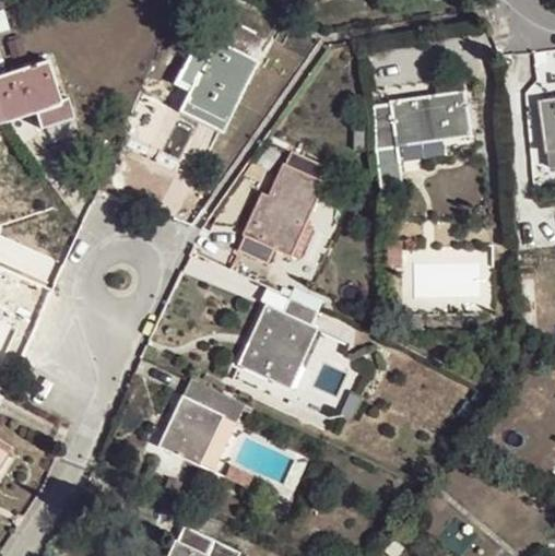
[(185,96),(178,111),(199,121),(220,131),(252,66),(214,47),(198,80),(186,72),(175,92),(185,96)]
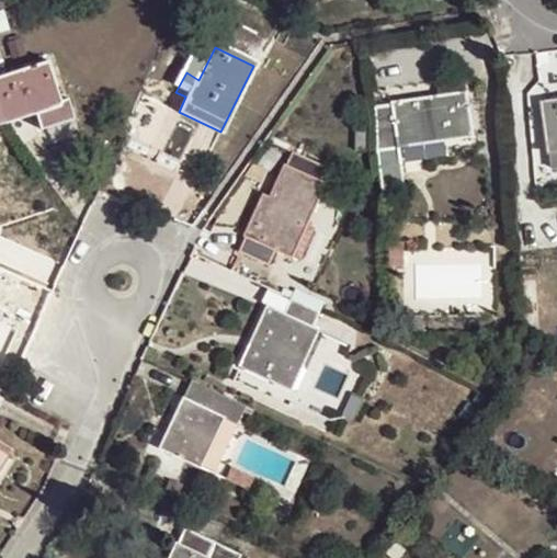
[(0,112),(2,118),(19,113),(35,107),(59,100),(46,58),(0,71),(0,112)]
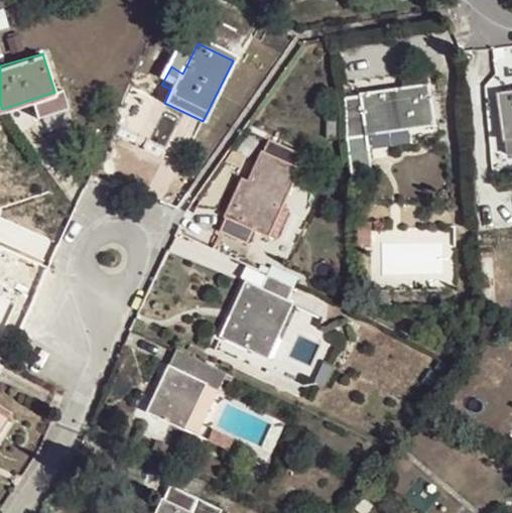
[(401,81),(402,87),(425,83),(423,76),(401,81)]
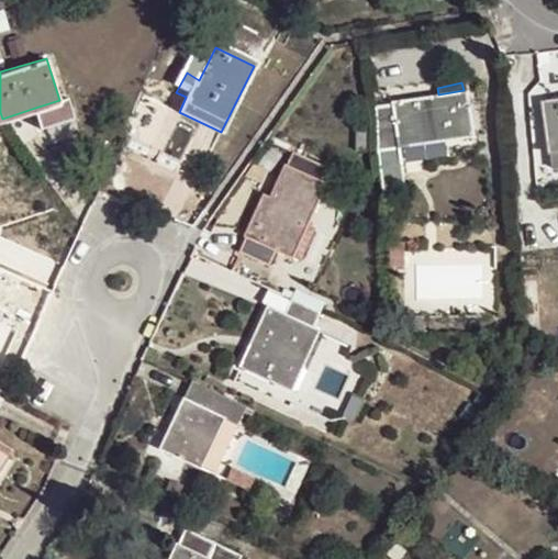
[(390,104),(370,107),(371,114),(375,163),(377,198),(403,194),(397,147),(470,136),(467,113),(464,90),(438,94),(422,97),(423,104),(398,108),(398,100),(388,101),(390,104)]
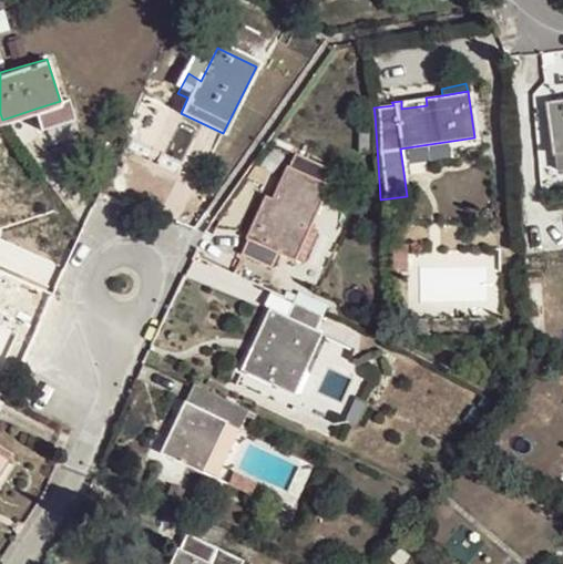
[(426,98),(401,101),(401,109),(427,105),(426,98)]
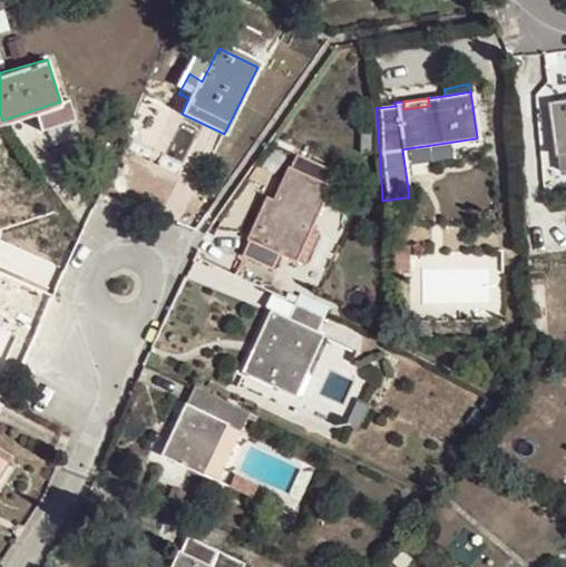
[(60,101),(36,109),(44,130),(77,120),(70,99),(60,101)]
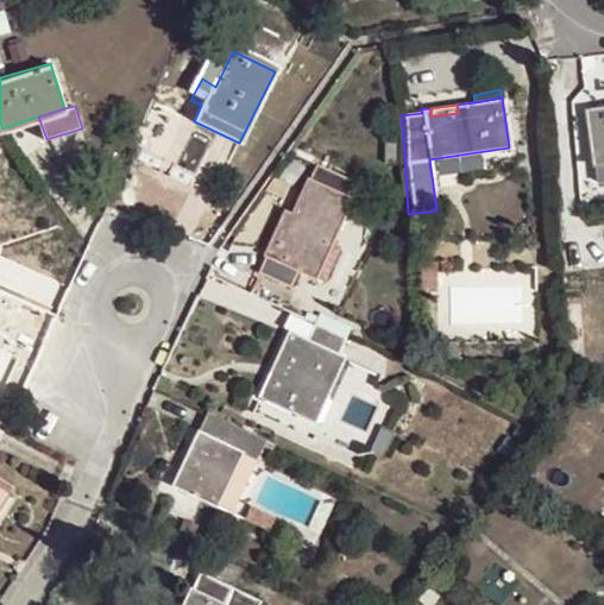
[(603,114),(603,115),(586,118),(598,186),(603,184),(603,114)]
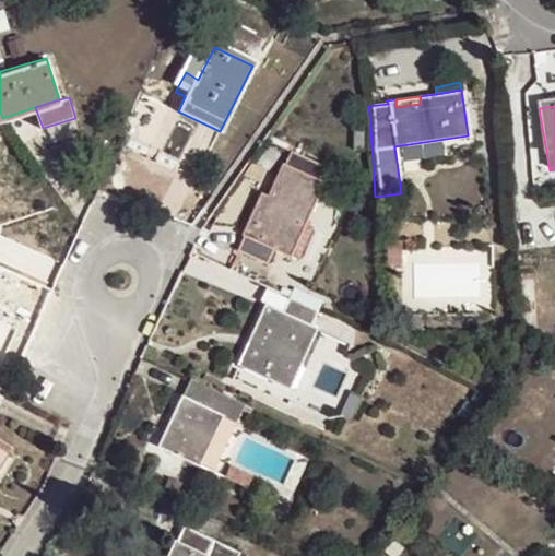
[(247,225),(236,248),(267,262),(274,246),(291,253),(321,182),(285,166),(267,205),(258,202),(247,225)]
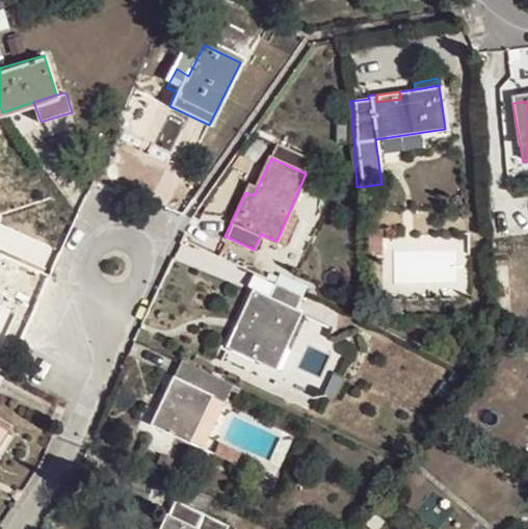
[(301,294),(272,282),(265,296),(252,291),(239,320),(228,348),(269,366),(301,294)]
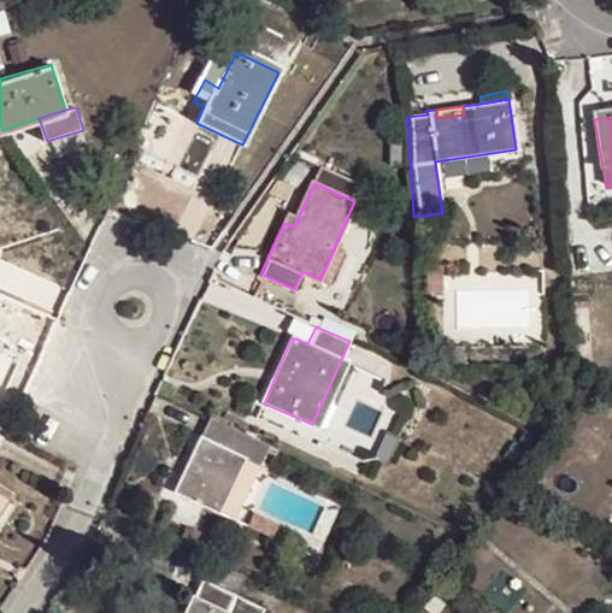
[(368,459),(401,382),(349,359),(316,436),(368,459)]
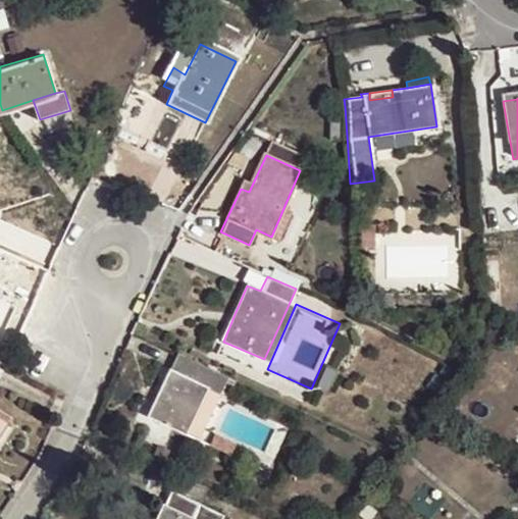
[(227,378),(177,355),(148,420),(185,436),(208,387),(220,393),(227,378)]
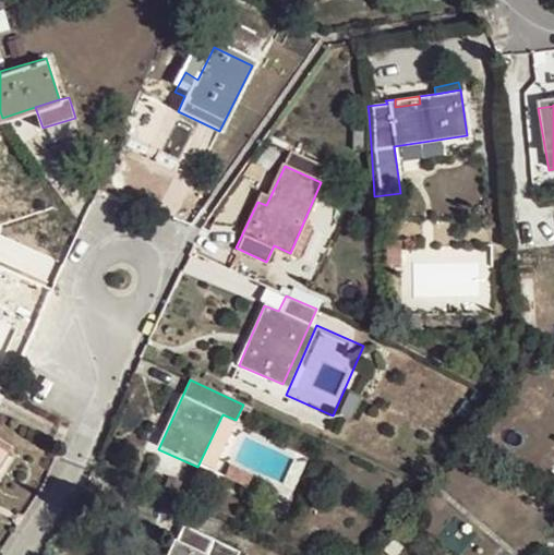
[(245,470),(241,480),(263,489),(267,480),(245,470)]
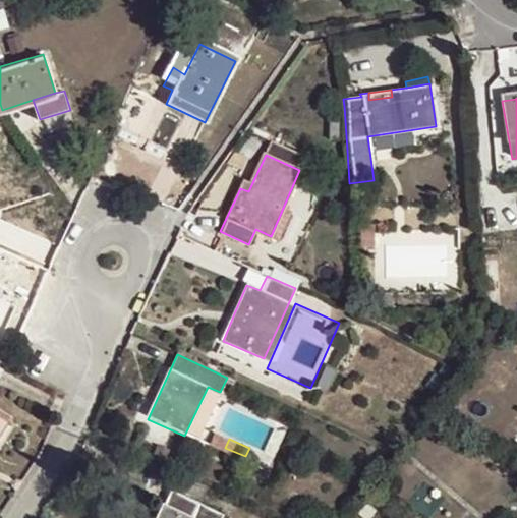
[(218,517),(220,515),(169,491),(156,517),(218,517)]
